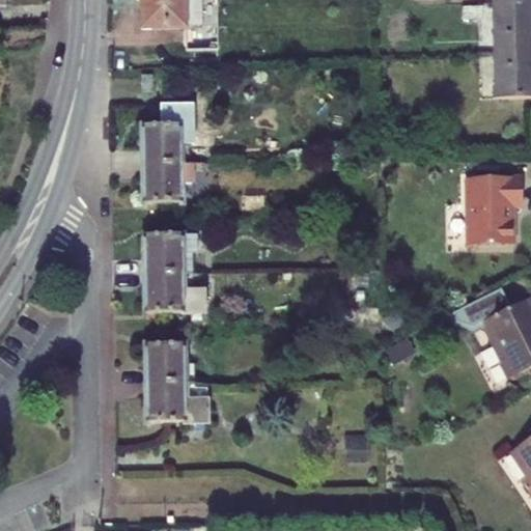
[(202,28),(201,0),(140,0),(141,30),(202,28)]
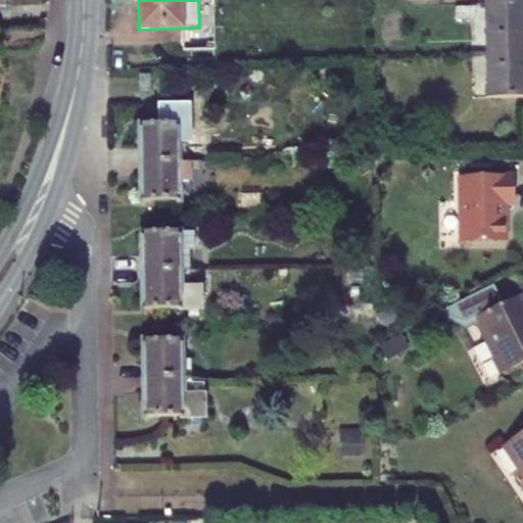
[(522,2),(485,4),(485,50),(522,48),(522,2)]
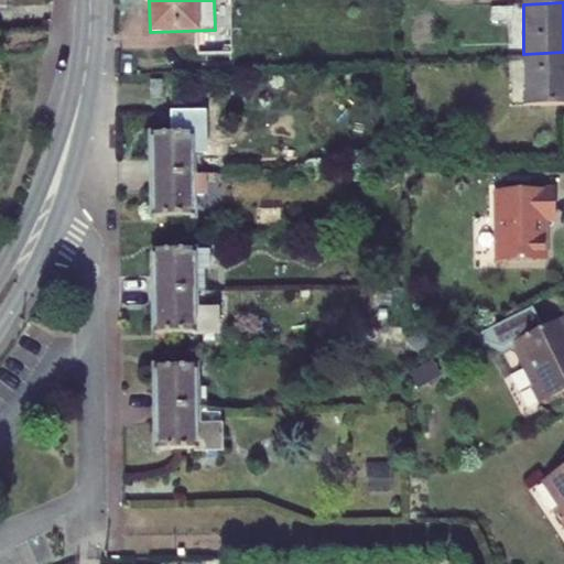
[(491,25),(514,25),(514,11),(491,12),(491,25)]
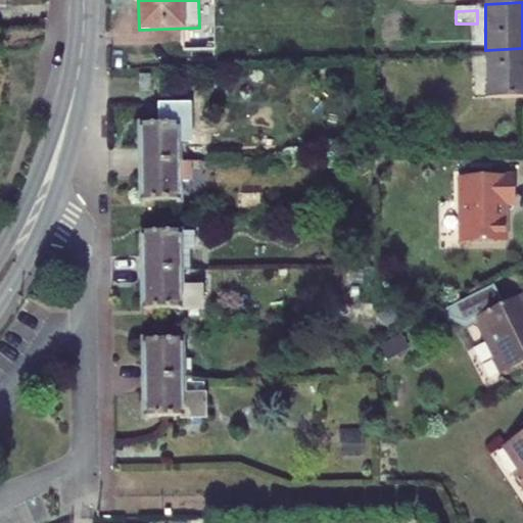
[(522,48),(485,50),(486,96),(522,95),(522,48)]
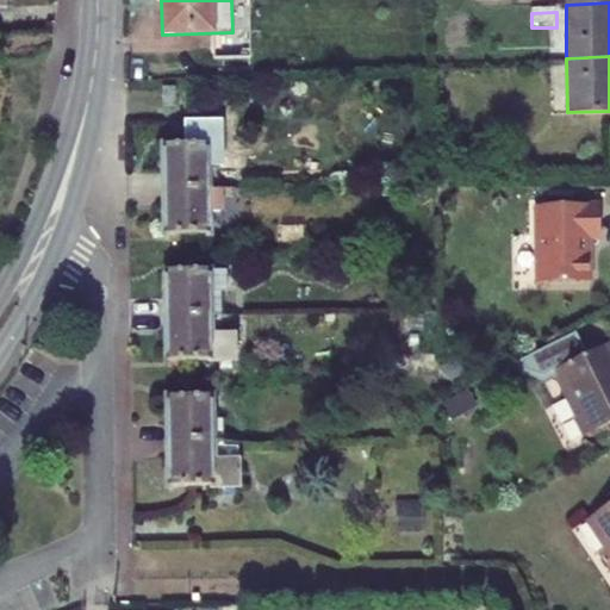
[(210,190),(209,145),(161,145),(162,191),(210,190)]
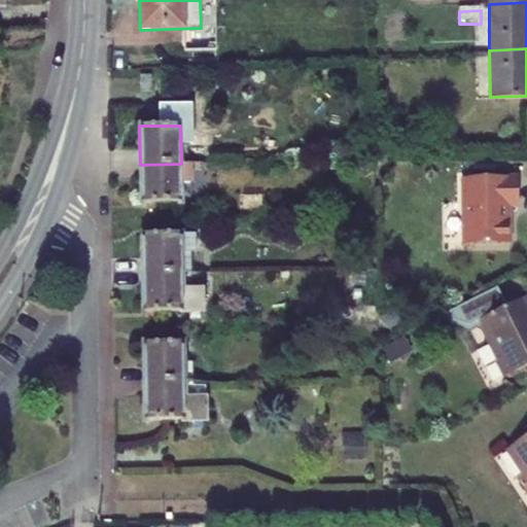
[(185,180),(185,164),(181,164),(140,165),(140,202),(181,203),(181,180),(185,180)]
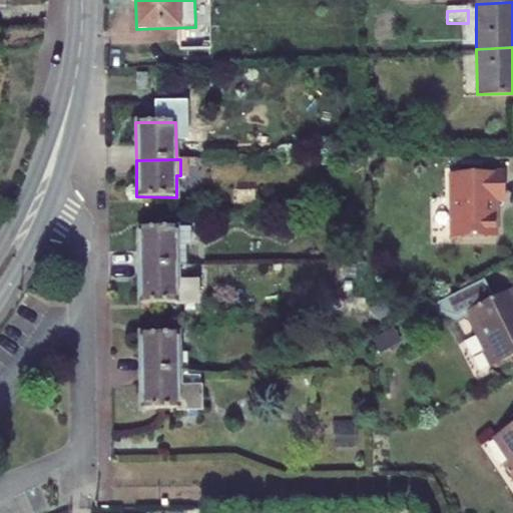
[(496,235),(496,198),(504,198),(503,170),(450,170),(450,236),(496,235)]
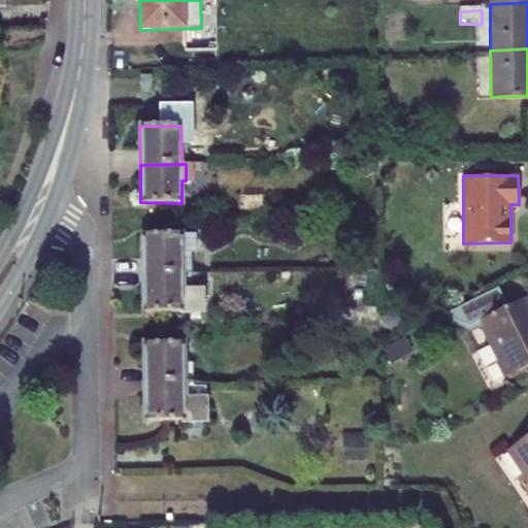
[(195,253),(194,235),(141,236),(142,274),(183,273),(191,273),(191,253),(195,253)]
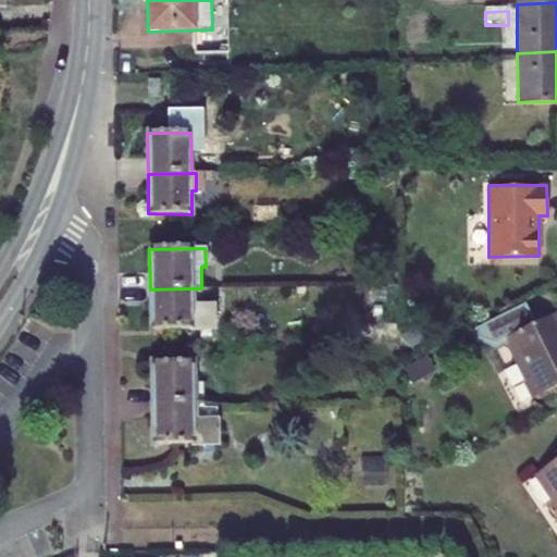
[(213,307),(193,308),(193,288),(150,289),(151,330),(214,330),(213,307)]
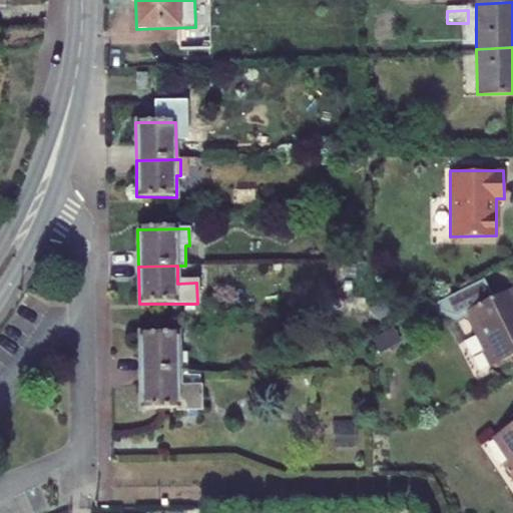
[(512,285),(493,295),(485,279),(437,304),(442,312),(455,314),(465,310),(475,333),(477,332),(485,348),(482,349),(489,366),(512,353),(512,285)]
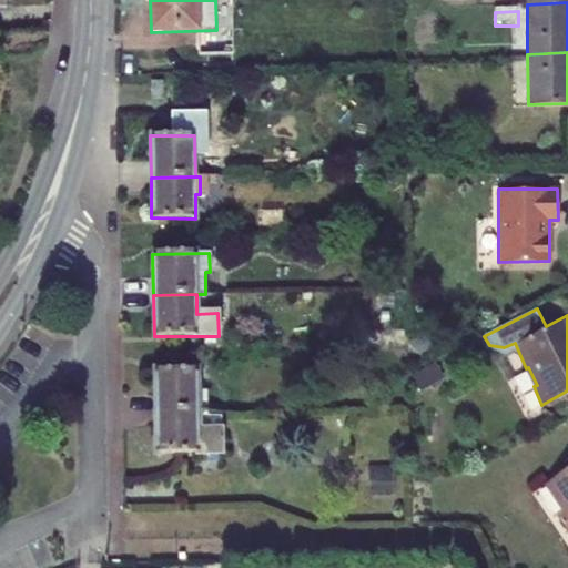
[(198,412),(198,369),(154,369),(155,413),(198,412)]
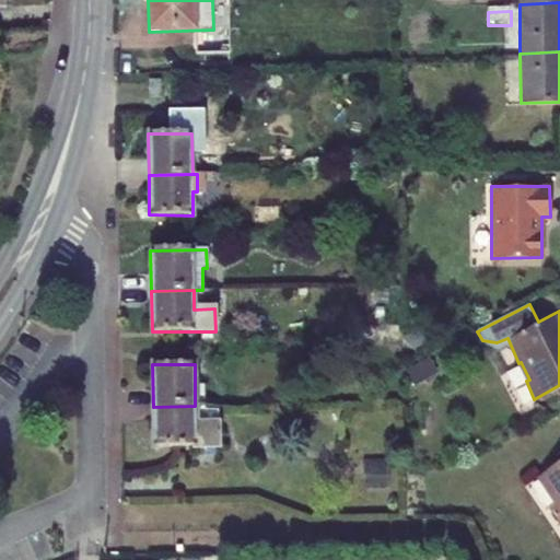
[(218,423),(195,423),(195,406),(153,407),(153,448),(218,446),(218,423)]
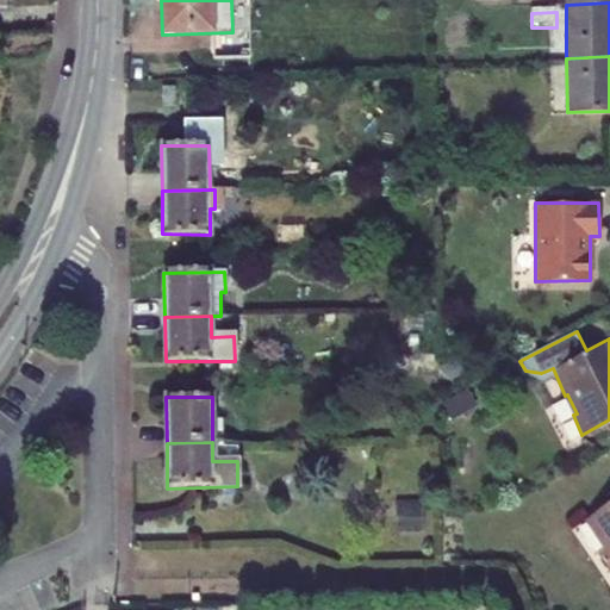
[(609,499),(585,516),(593,527),(591,534),(598,545),(592,548),(608,571),(609,568),(609,499)]
